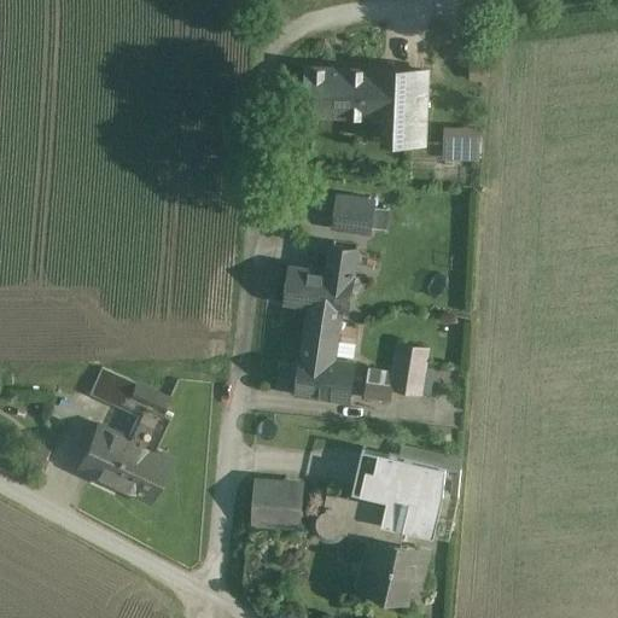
[(371,70),(309,68),(307,114),(394,117),(396,79),(371,77),(371,70)]
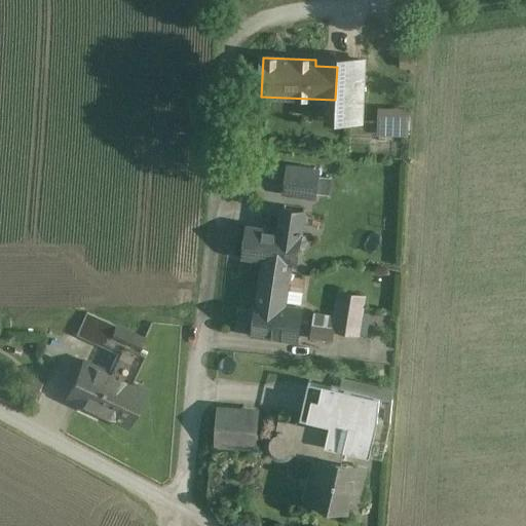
[(365,60),(337,59),(335,100),(335,119),(362,120),(365,60)]
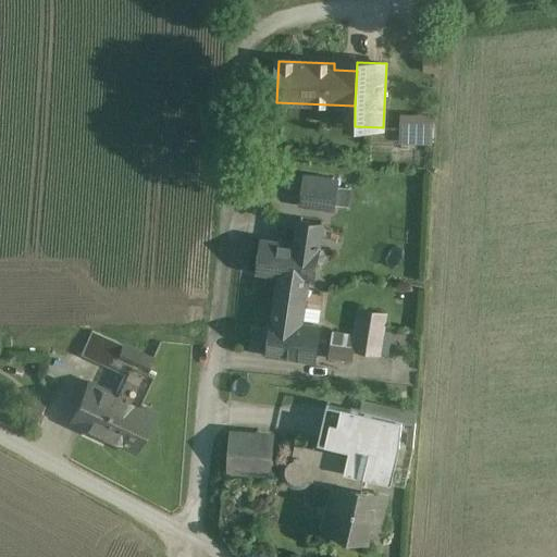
[(400,143),(434,143),(434,120),(401,120),(400,143)]
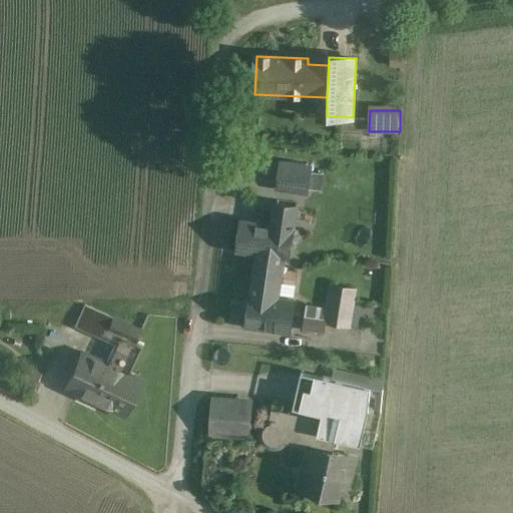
[(311,167),(282,162),(278,188),(307,192),(311,167)]
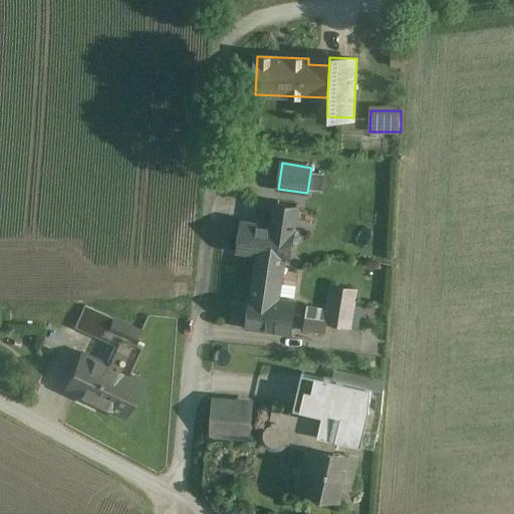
[(315,170),(311,186),(323,189),(327,173),(315,170)]
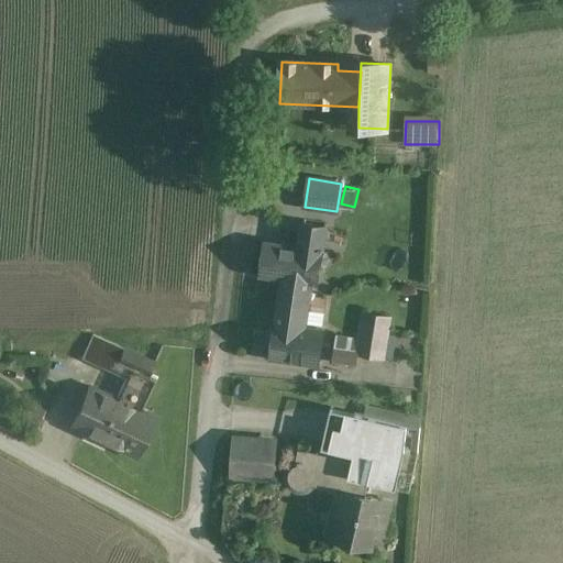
[(299,250),(266,244),(262,274),(283,277),(312,282),(316,282),(318,267),(321,267),(323,266),(326,265),(327,263),(328,261),(328,260),(328,257),(327,254),(326,253),(323,251),(321,250),(324,228),(304,224),(299,250)]
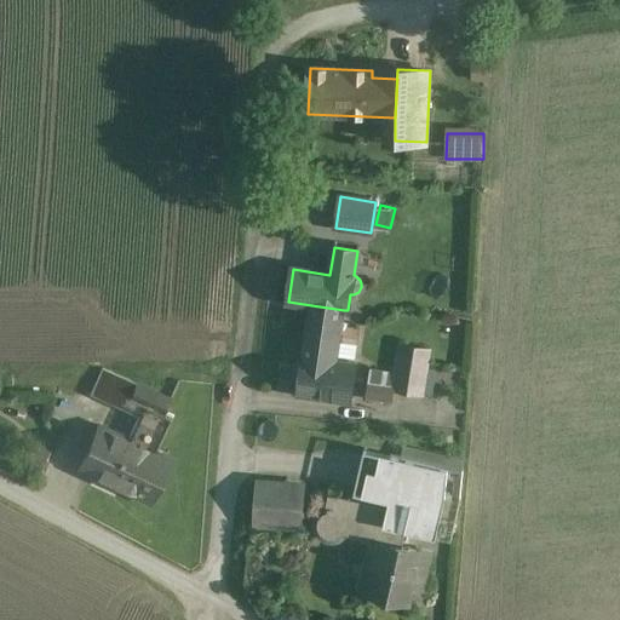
[(344,310),(311,305),(310,315),(342,319),(344,310)]
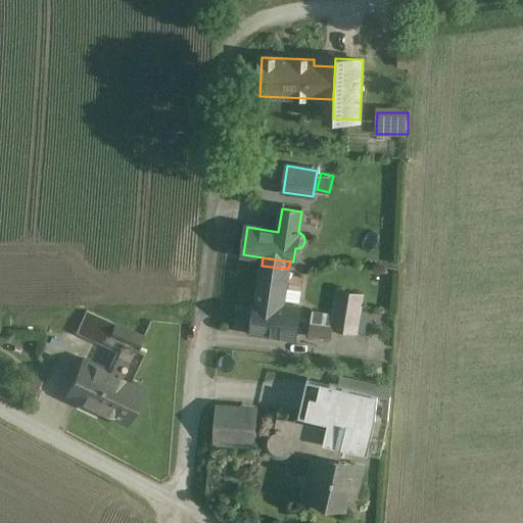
[(288,269),(262,266),(256,300),(255,300),(251,333),(295,339),(300,306),(283,304),(288,269)]
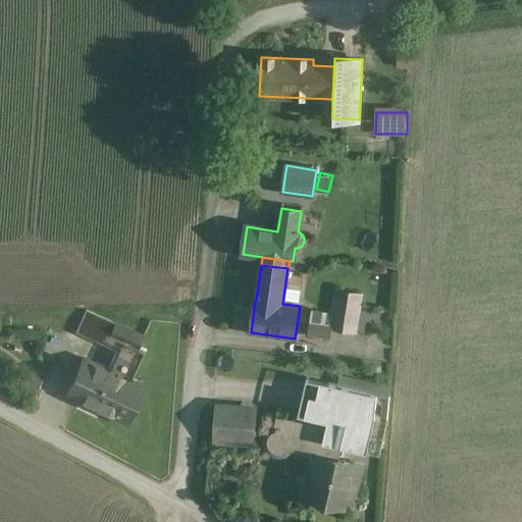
[(362,295),(337,291),(333,314),(331,327),(332,327),(356,331),(362,295)]
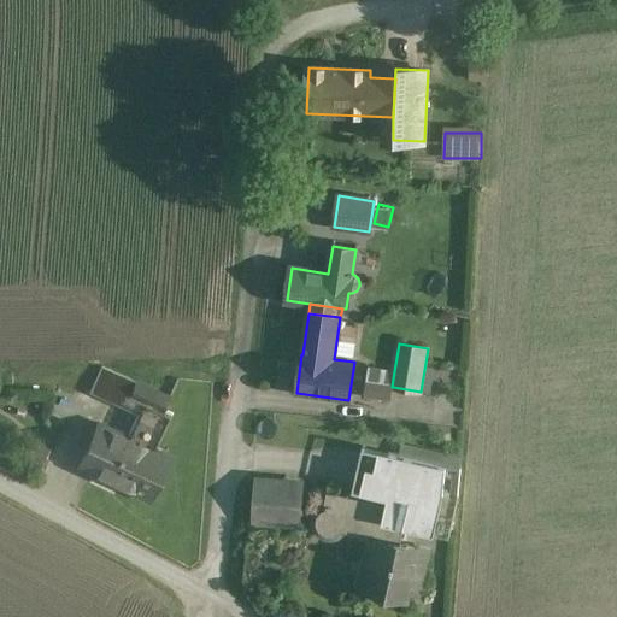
[(394,371),(369,368),(364,395),(391,400),(393,387),(392,387),(394,371)]
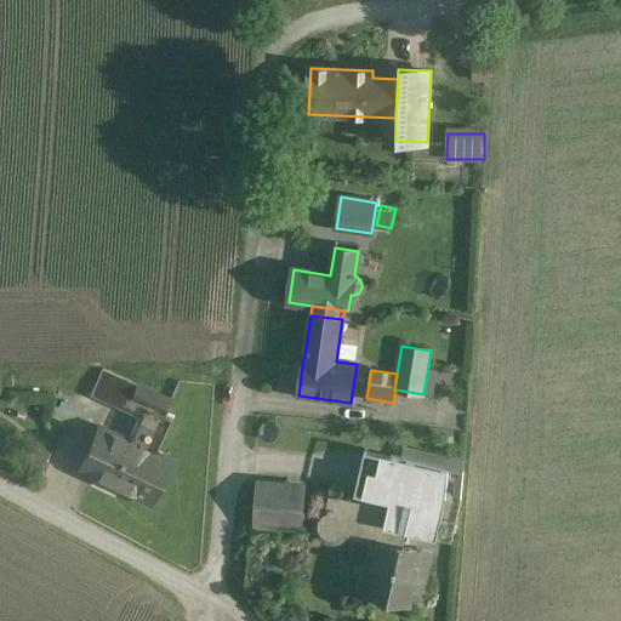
[(171,400),(137,386),(130,402),(144,409),(144,406),(165,415),(172,400),(171,399),(171,400)]
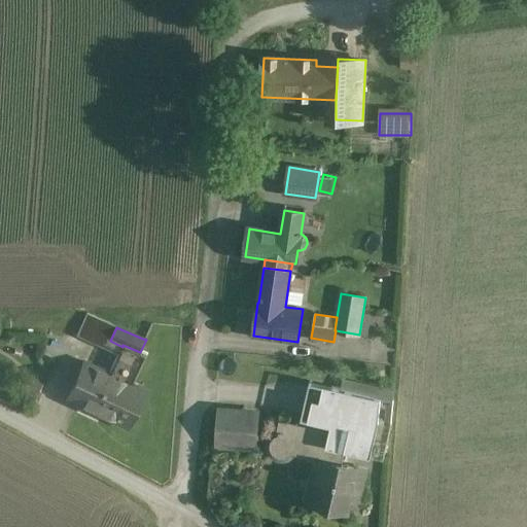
[(140,352),(123,345),(123,347),(109,375),(133,386),(147,356),(140,352)]
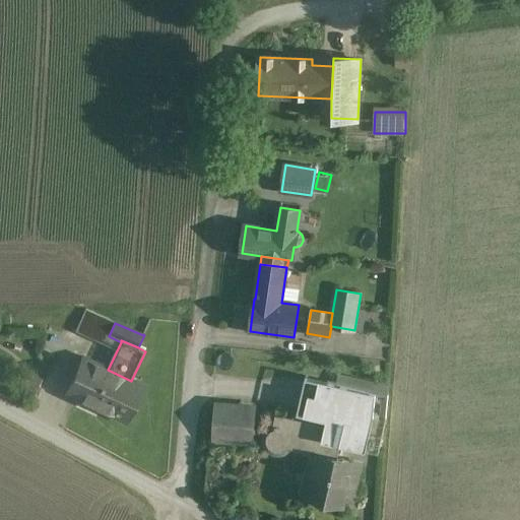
[(108,370),(83,360),(72,384),(83,389),(78,399),(119,418),(135,383),(108,370)]
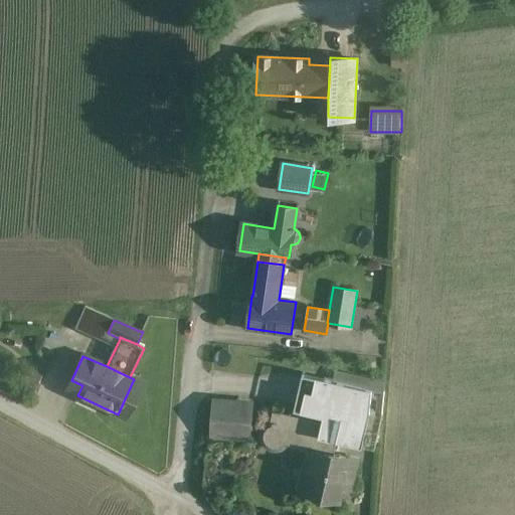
[(21,382),(38,386),(42,370),(25,365),(21,382)]
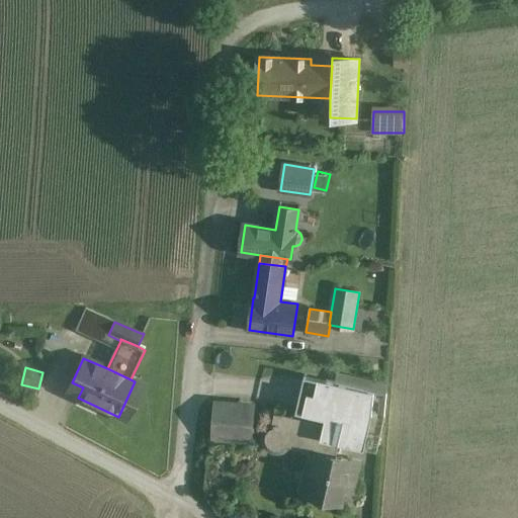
[(386,394),(334,381),(329,403),(384,416),(386,394)]
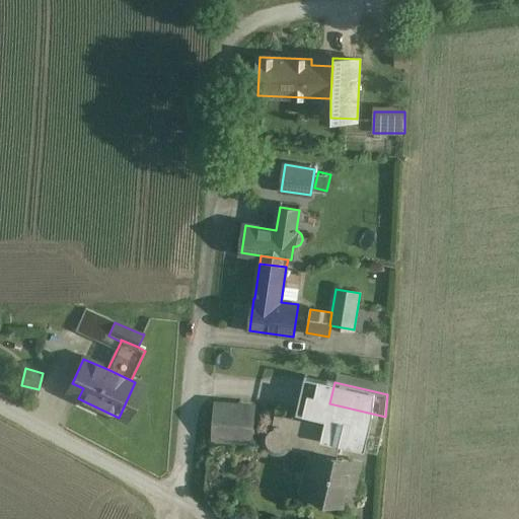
[(385,417),(329,403),(324,426),(276,414),(272,429),(268,433),(267,439),(268,445),(272,449),(278,451),(284,450),(289,446),(310,451),(310,452),(306,470),(314,472),(318,454),(337,458),(340,443),(377,451),(385,417)]
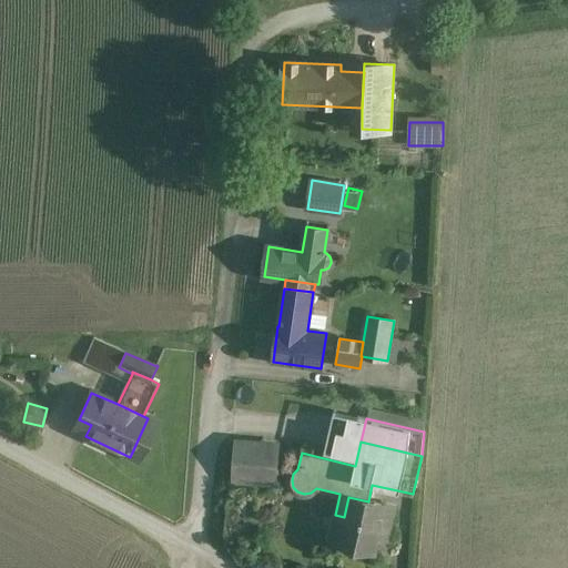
[(276,446),(239,444),(236,468),(274,470),(276,446)]
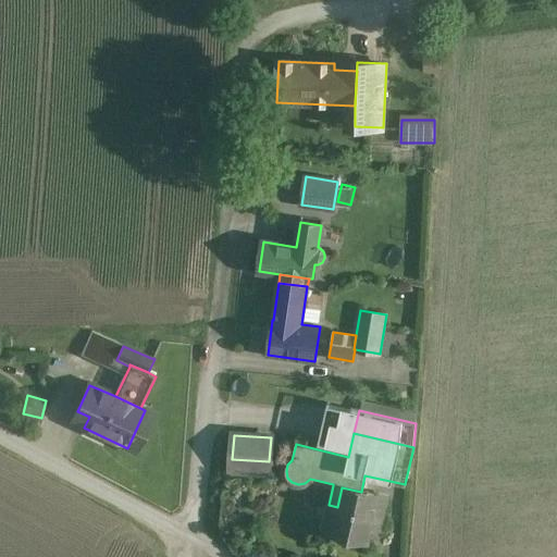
[(361,492),(342,487),(337,507),(331,532),(369,541),(372,523),(381,525),(387,498),(361,492)]
